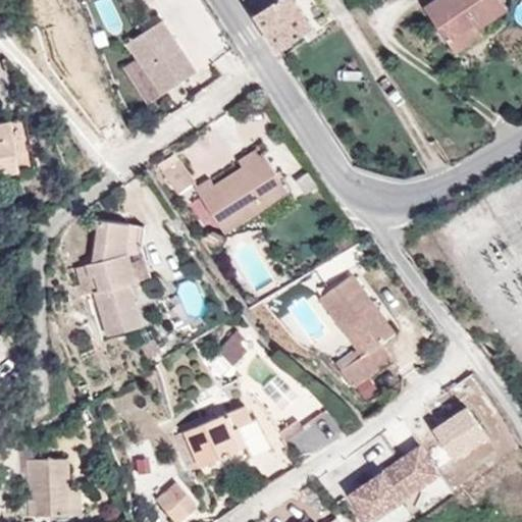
[(313,25),(295,0),(276,0),(256,14),(279,48),(313,25)]
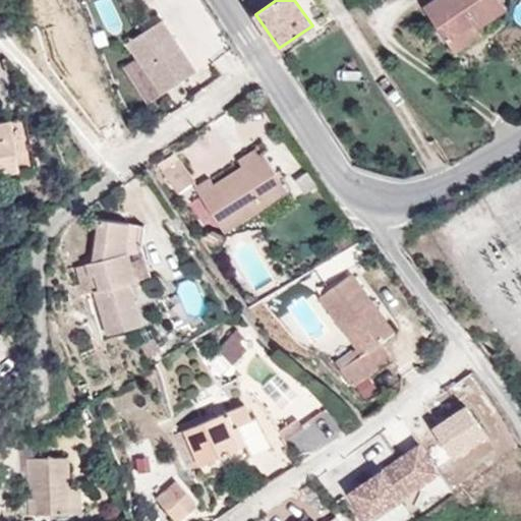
[(433,0),(424,7),(455,53),(482,35),(477,29),(507,9),(501,0),(433,0)]
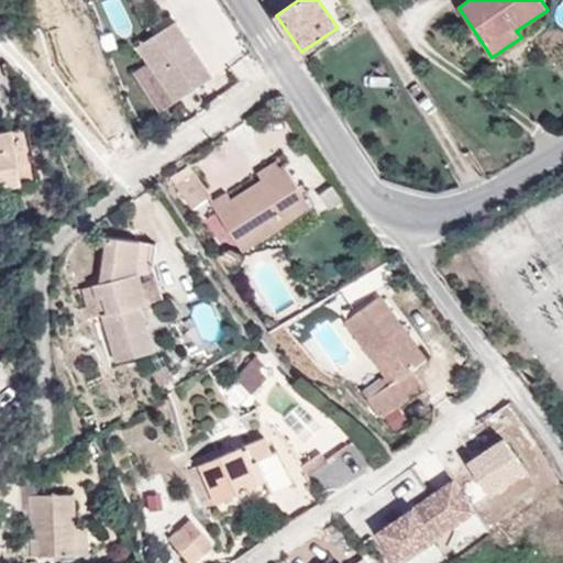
[(176,102),(212,78),(175,22),(138,46),(148,63),(176,102)]
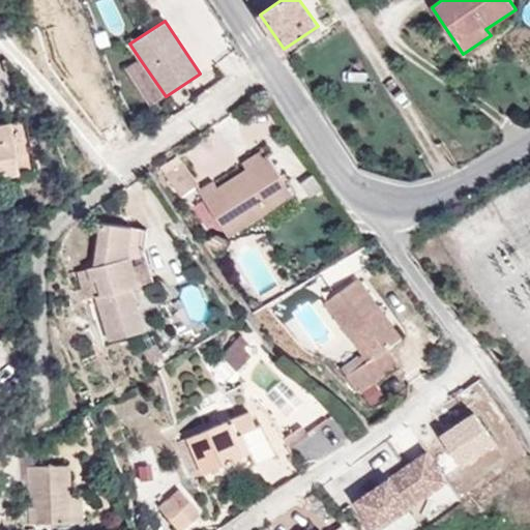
[(111,46),(106,31),(95,34),(99,49),(111,46)]
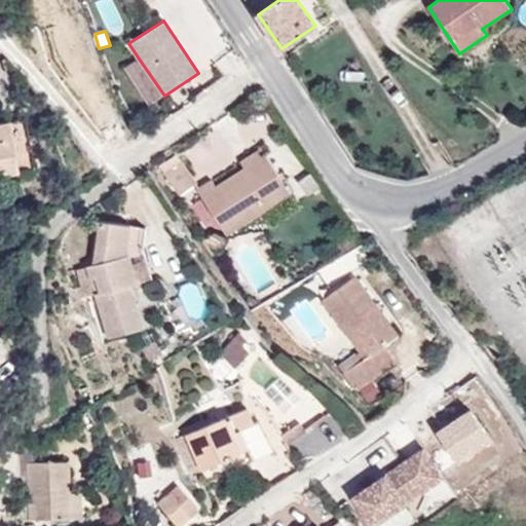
[(150,105),(164,96),(139,59),(125,68),(150,105)]
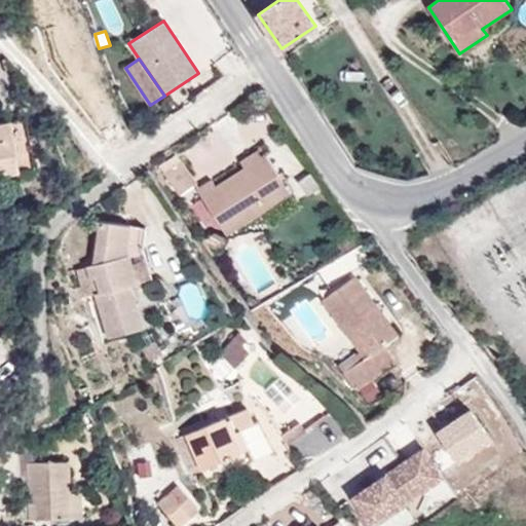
[(5,120),(0,120),(0,176),(14,174),(5,120)]
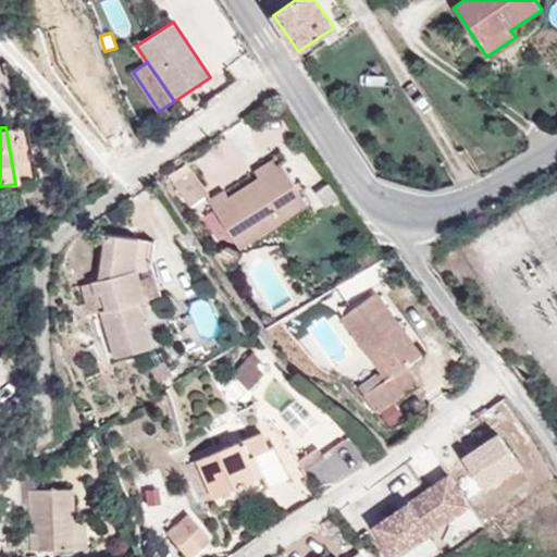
[(259,178),(283,163),(279,156),(255,171),(259,178)]
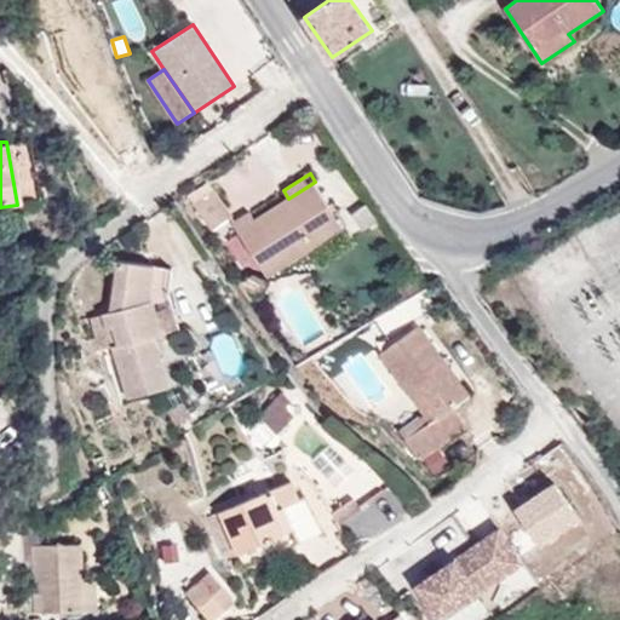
[(267,279),(344,228),(315,182),(288,199),(254,220),(250,212),(233,224),(267,279)]
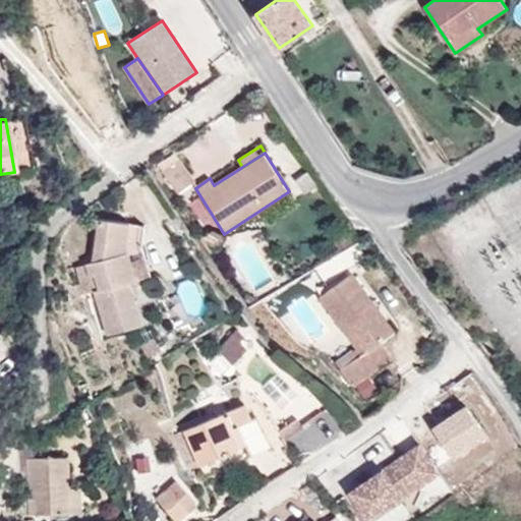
[(166,177),(178,194),(195,182),(183,165),(166,177)]
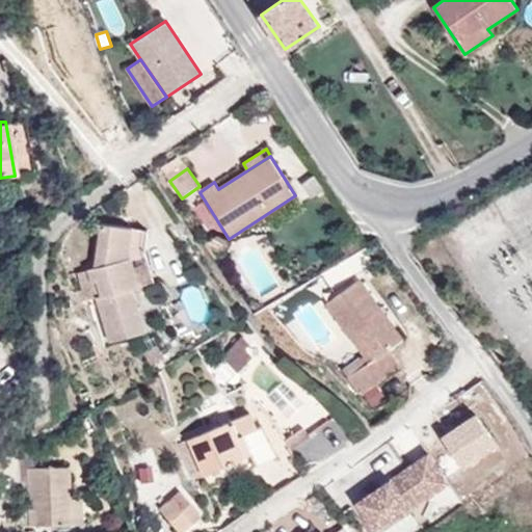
[(140,287),(130,250),(133,228),(102,223),(96,267),(88,270),(92,283),(98,281),(102,296),(97,298),(110,343),(145,333),(132,289),(140,287)]
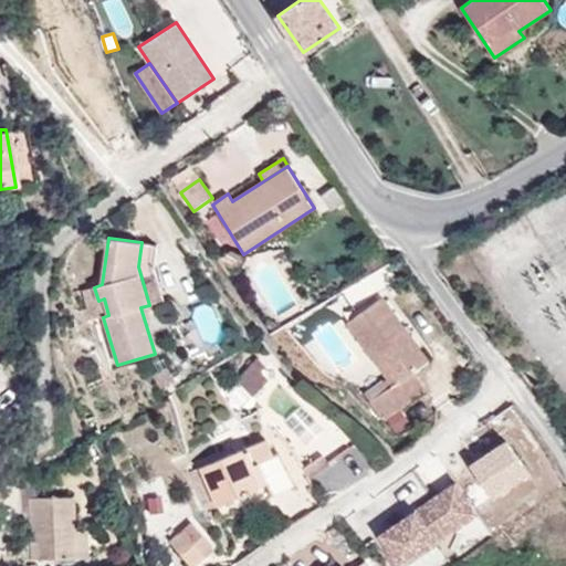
[(158,244),(142,242),(138,266),(149,305),(165,301),(155,265),(158,244)]
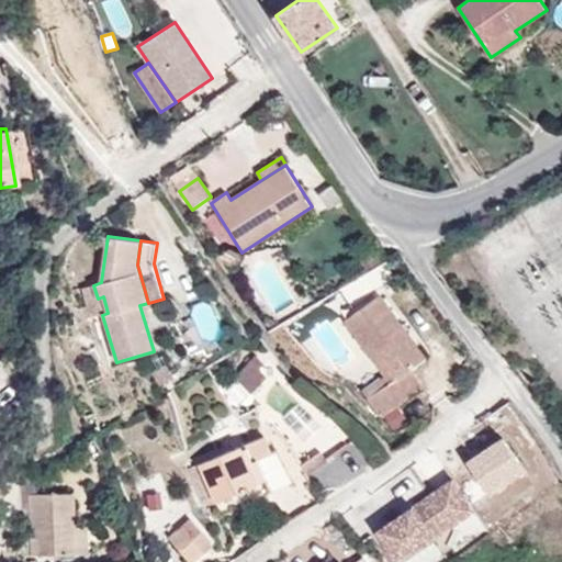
[(220,256),(228,270),(244,260),(227,251),(220,256)]
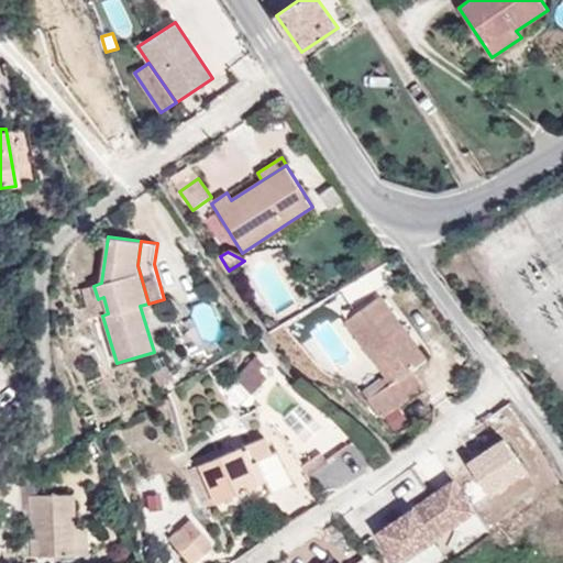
[(108,313),(103,297),(98,299),(94,286),(81,289),(87,309),(84,310),(86,320),(102,316),(108,313)]
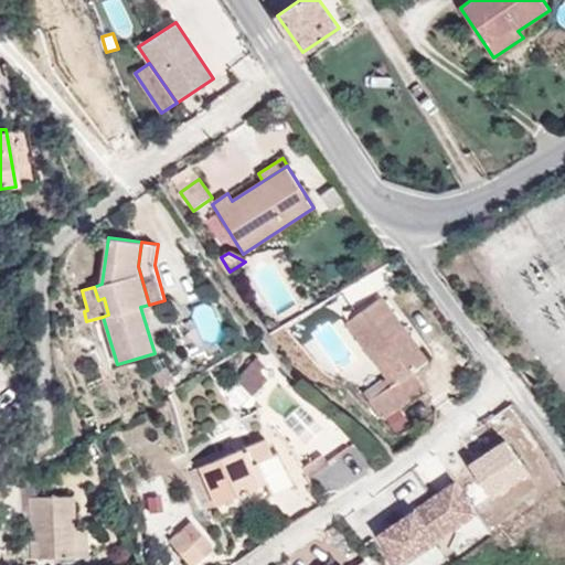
[(429,360),(382,296),(347,323),(386,377),(393,385),(370,402),(383,419),(427,390),(414,371),(429,360)]
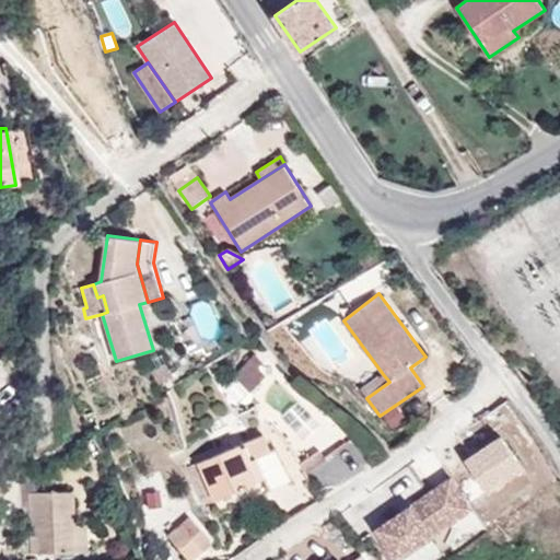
[(255,354),(234,377),(252,393),(267,375),(259,368),(264,362),(255,354)]
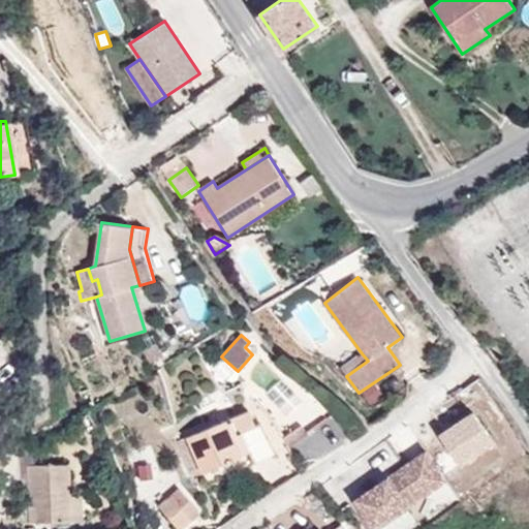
[(346,376),(368,361),(362,353),(341,369),(346,376)]
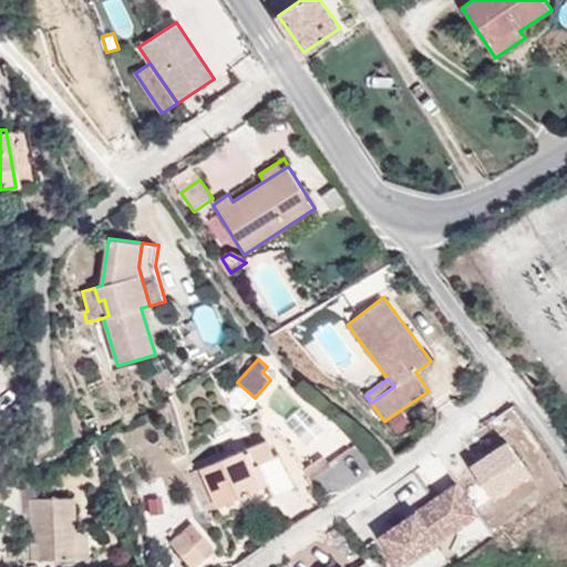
[(498,495),(539,472),(516,431),(475,455),(498,495)]
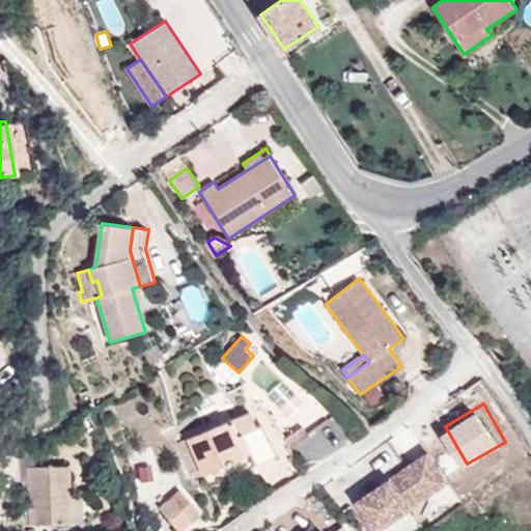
[(177,444),(193,479),(252,453),(244,434),(258,427),(251,412),(177,444)]
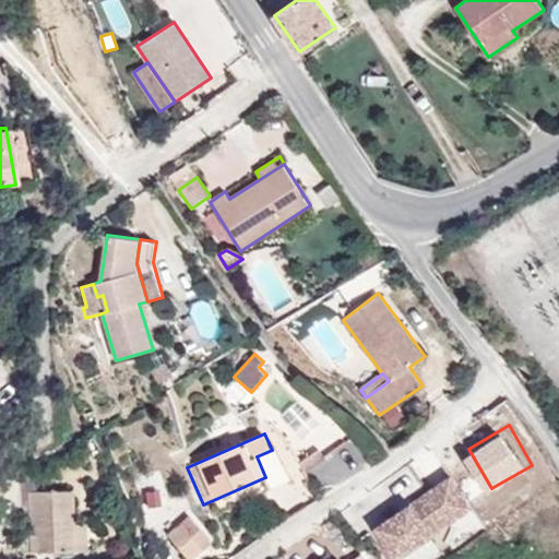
[(299,463),(307,473),(326,459),(319,449),(299,463)]
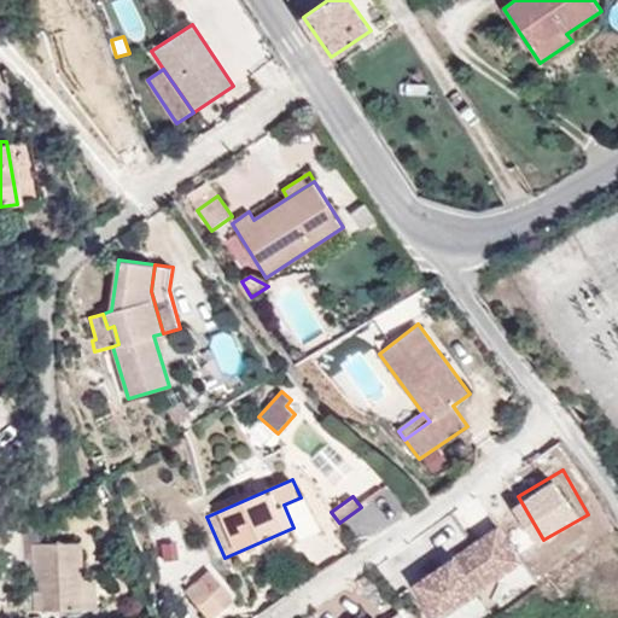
[(499,526),(415,584),(438,617),(439,617),(522,561),(499,526)]
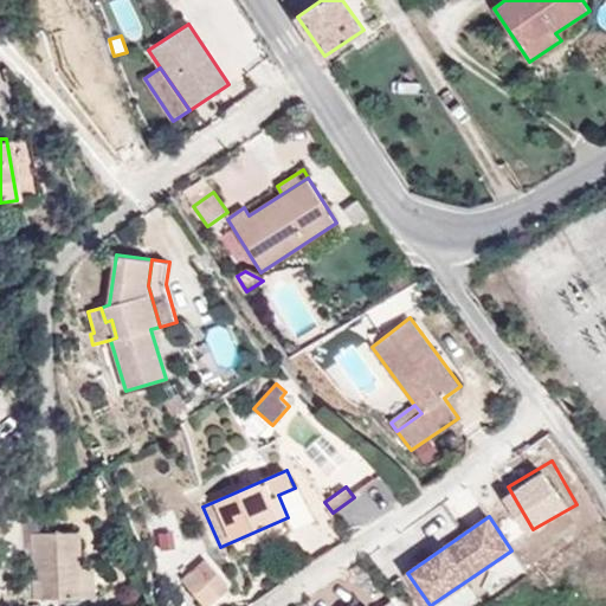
[(31,533),(33,600),(92,598),(91,567),(78,568),(77,532),(31,533)]
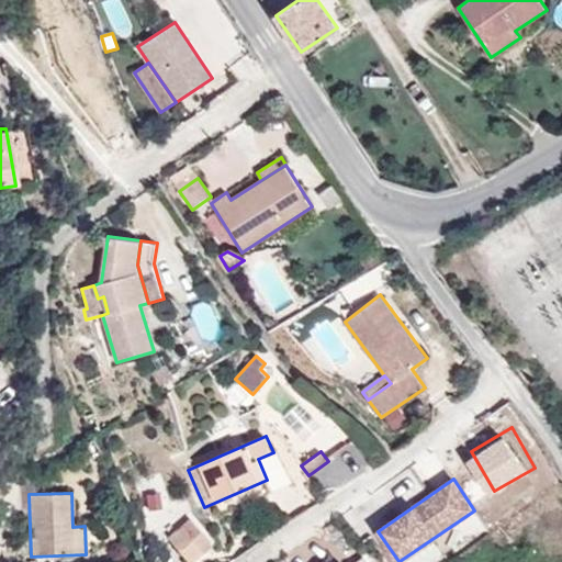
[(191,518),(169,538),(189,561),(193,561),(205,552),(203,549),(212,542),(191,518)]
